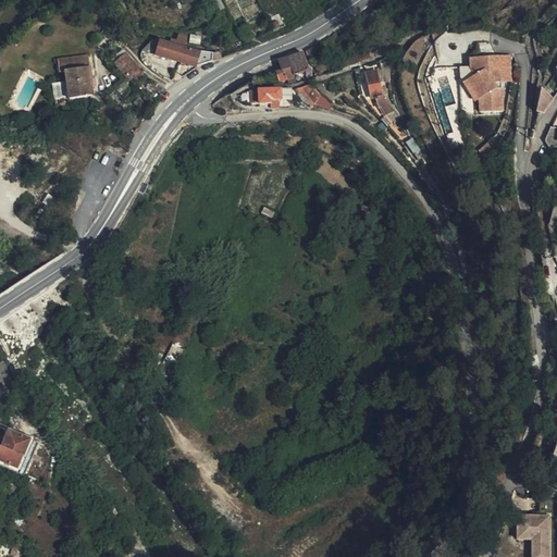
[(104,11),(102,3),(95,5),(98,14),(104,11)]
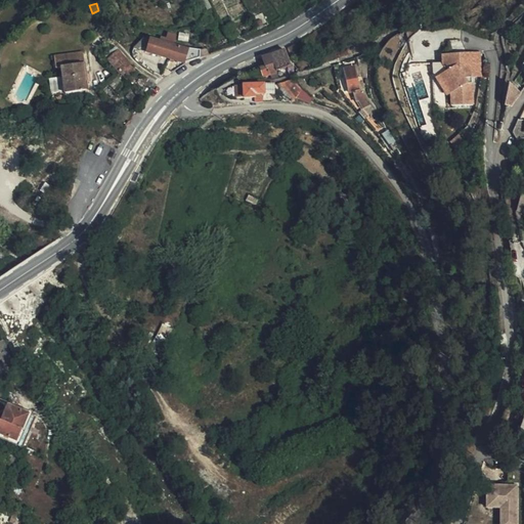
[(229,20),(223,25),(228,33),(235,30),(229,20)]
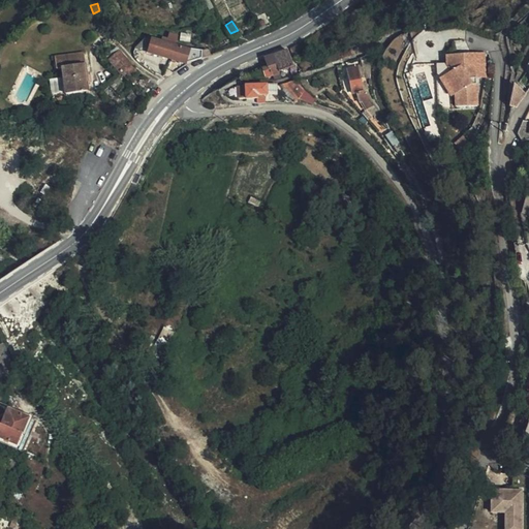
[(224,41),(222,36),(216,38),(218,44),(224,41)]
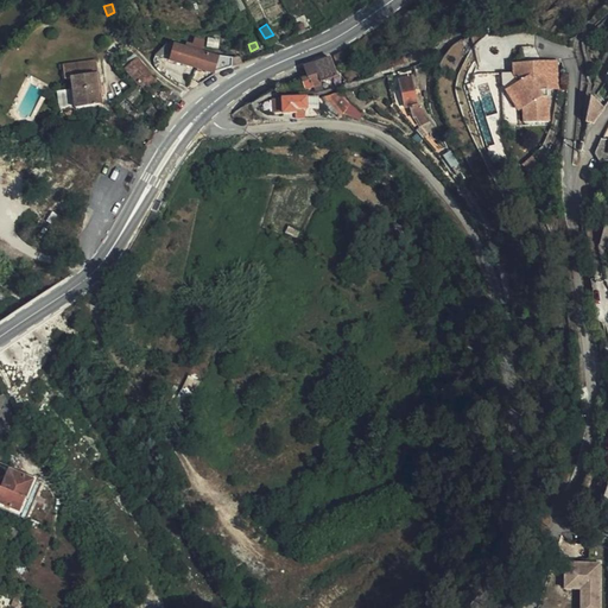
[(157,54),(154,54),(152,56),(196,68),(200,52),(201,49),(195,46),(189,46),(187,46),(185,49),(168,43),(157,54)]
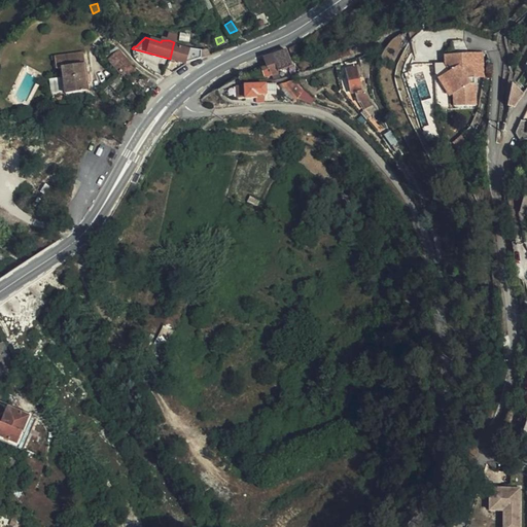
[(205,48),(200,48),(192,47),(187,46),(186,49),(173,45),(170,59),(184,62),(209,53),(210,48),(205,48)]
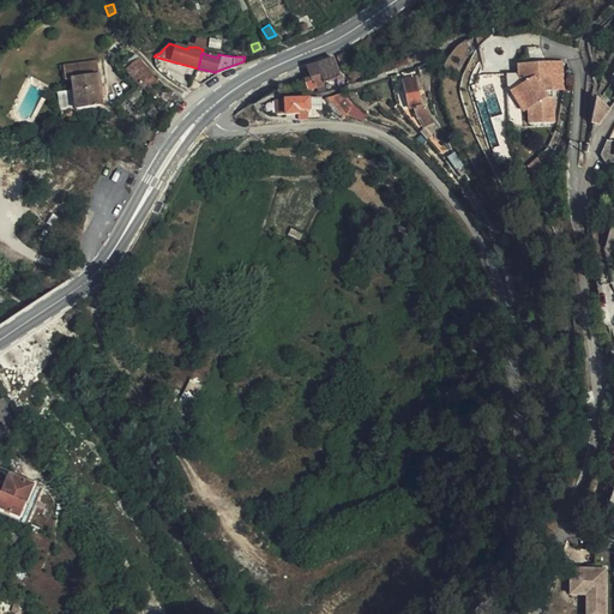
[(336,56),(318,64),(324,83),(342,77),(336,56)]
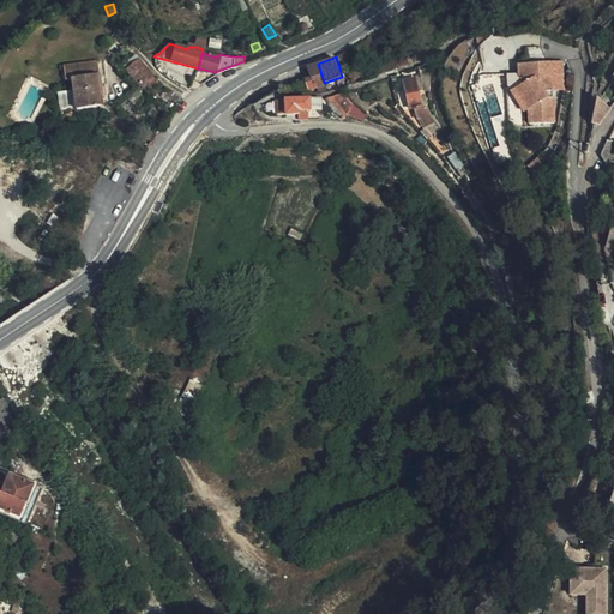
[(126,68),(142,85),(146,82),(152,76),(138,59),(126,68)]
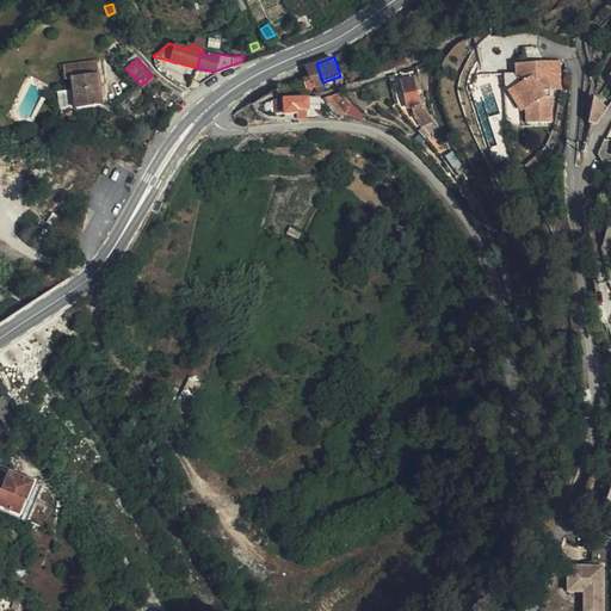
[(104,99),(103,96),(102,87),(98,61),(65,66),(67,79),(74,79),(75,88),(59,91),(61,116),(79,117),(103,115),(102,99),(104,99)]
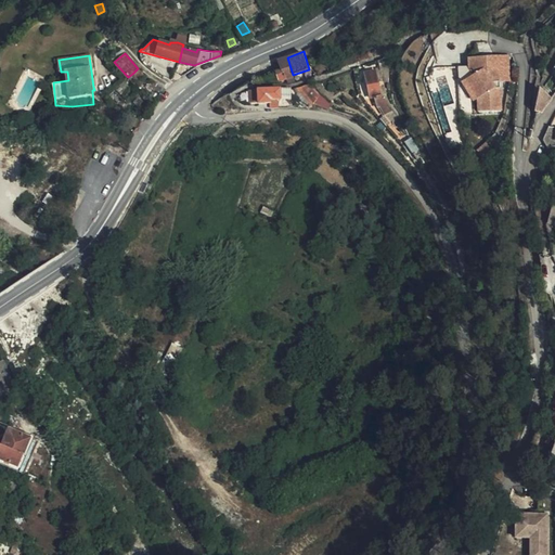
[(507,55),(486,56),(486,67),(488,71),(498,71),(499,81),(510,80),(507,55)]
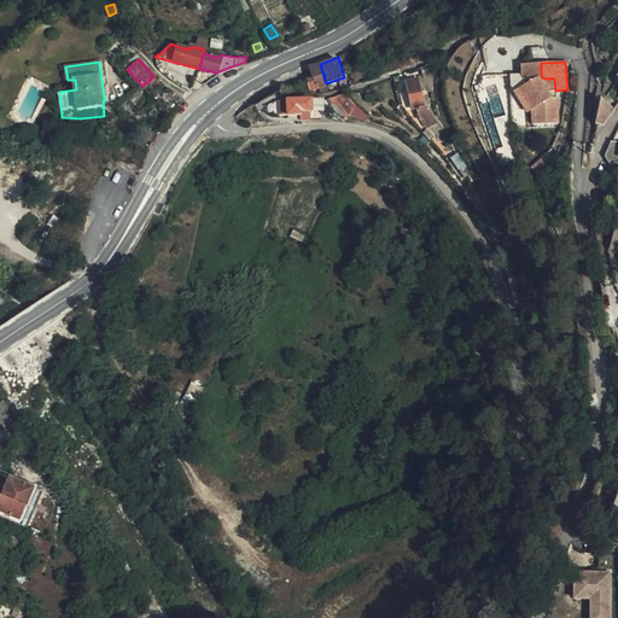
[(530,110),(531,124),(557,123),(555,91),(554,79),(543,79),(541,75),(541,63),(520,64),(522,74),(508,75),(509,86),(526,112),(530,110)]
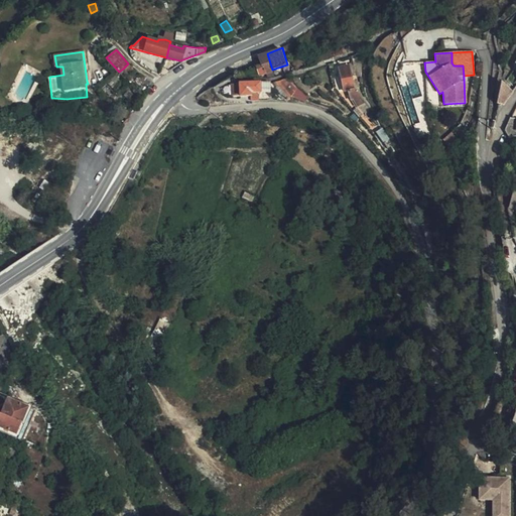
[(272,70),(267,53),(260,55),(262,65),(257,66),(260,76),(273,72),(272,70)]
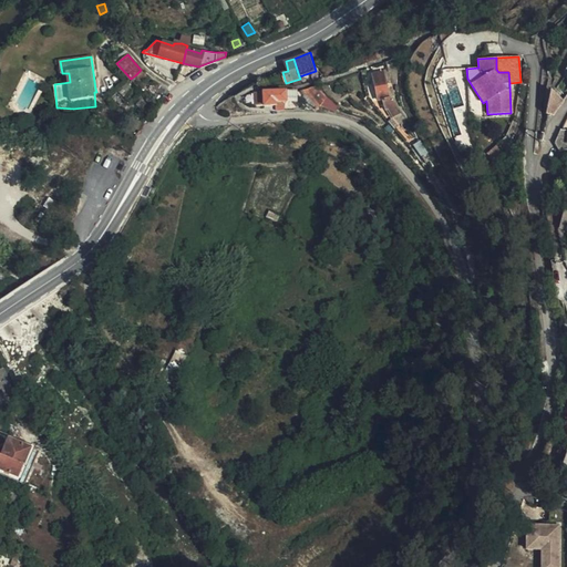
[(141,70),(135,75),(141,83),(146,76),(141,70)]
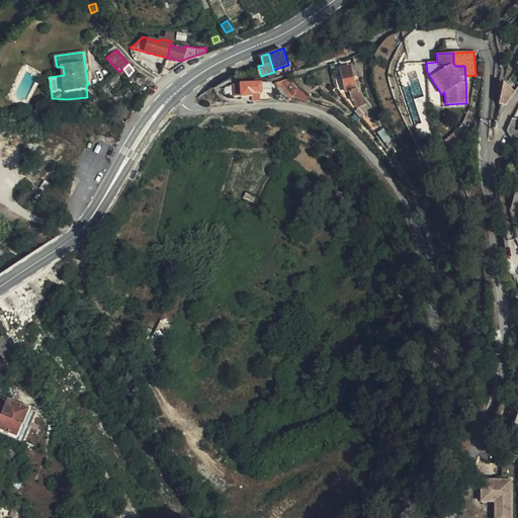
[(353,78),(353,68),(341,70),(344,90),(347,91),(349,101),(353,100),(356,106),(360,104),(357,99),(355,92),(354,90),(353,78)]
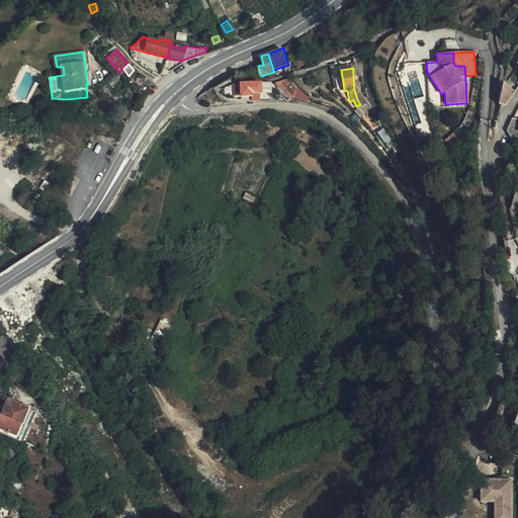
[(144,82),(139,78),(135,84),(141,87),(144,82)]
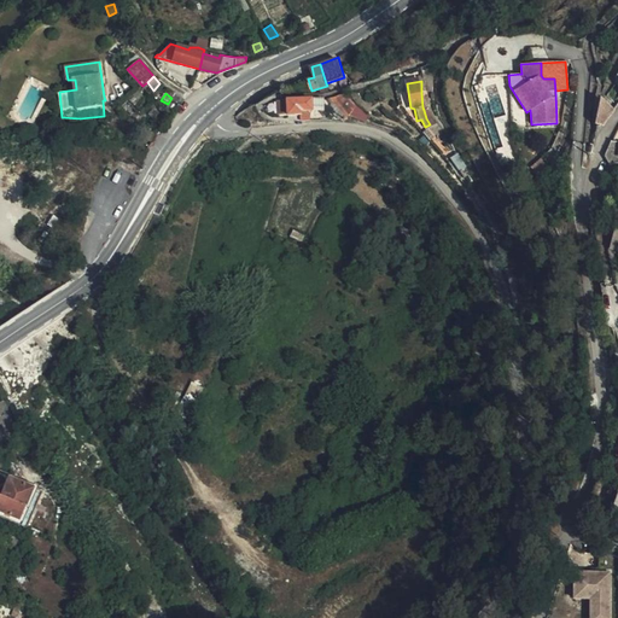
[(354,105),(343,94),(326,99),(331,103),(337,101),(349,112),(354,105)]
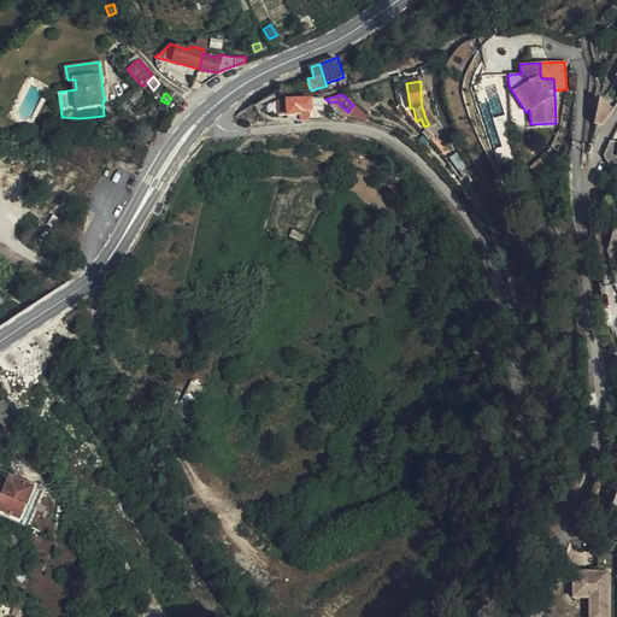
[(611,109),(597,99),(594,125),(601,125),(611,109)]
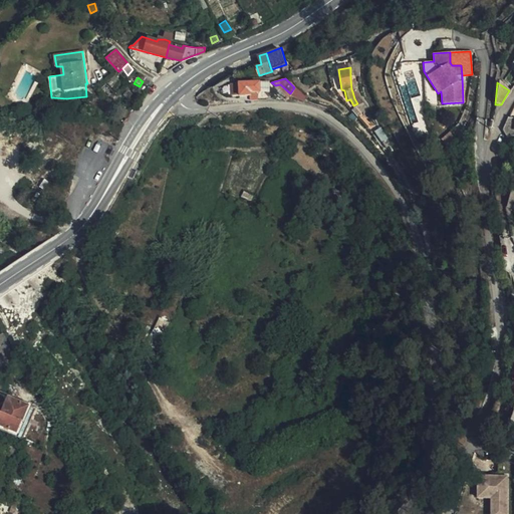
[(231,95),(239,95),(238,84),(230,83),(231,95)]
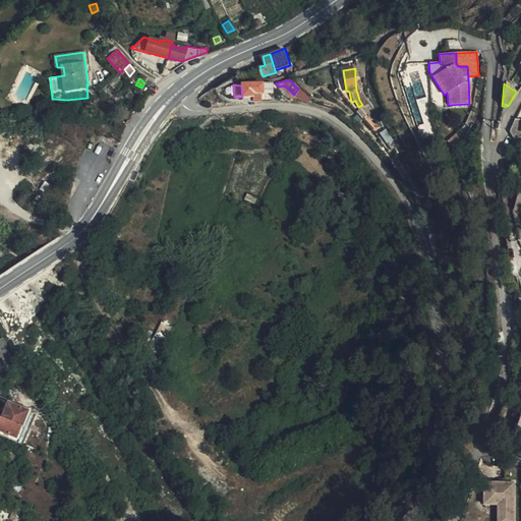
[(242,97),(241,98),(252,97),(252,95),(252,84),(241,84),(241,85),(242,97)]
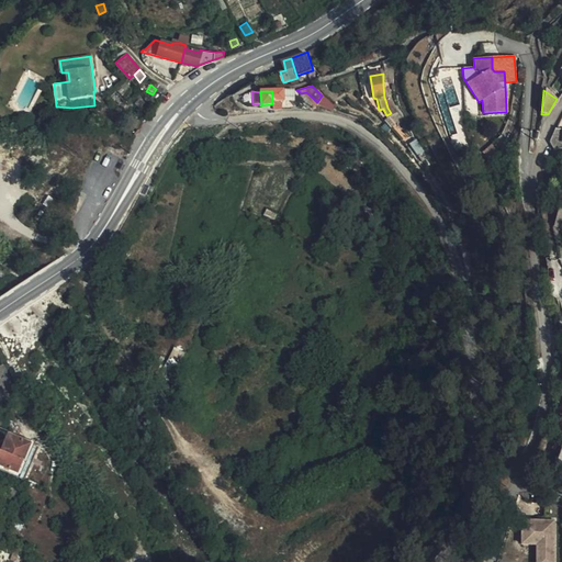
[(272,102),(281,101),(283,101),(283,97),(283,91),(272,91),(272,102)]
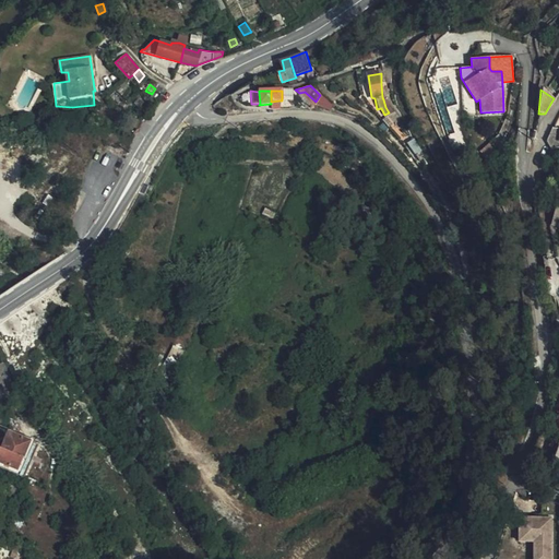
[(558,129),(551,129),(550,132),(547,142),(550,149),(556,150),(558,147),(558,129)]
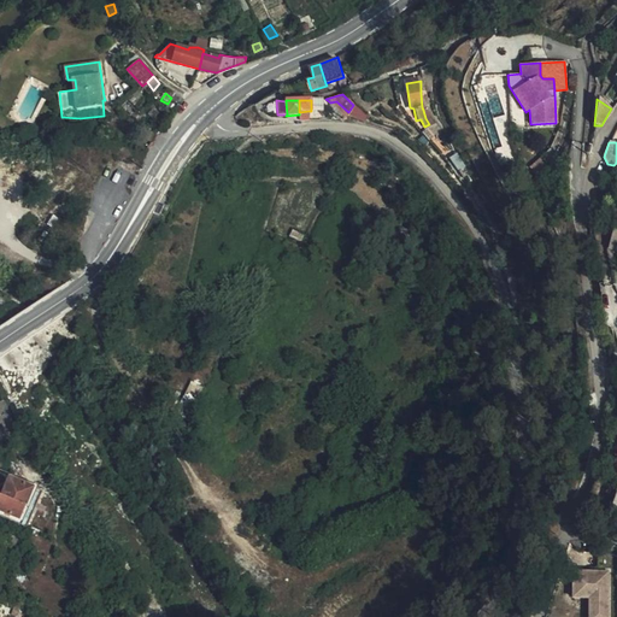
[(470,169),(457,151),(451,157),(462,168),(465,172),(470,169)]
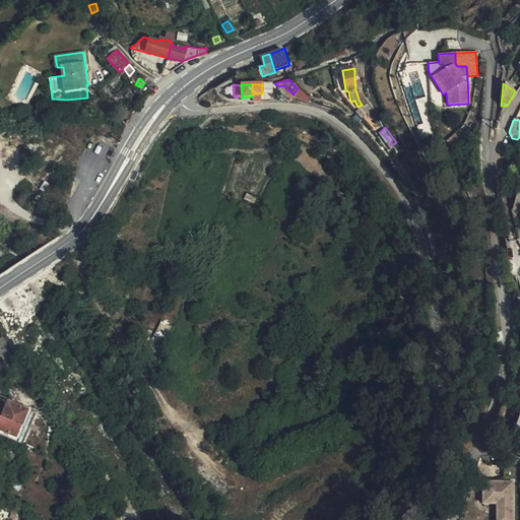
[(1,340),(0,340),(0,364),(10,361),(6,350),(1,340)]
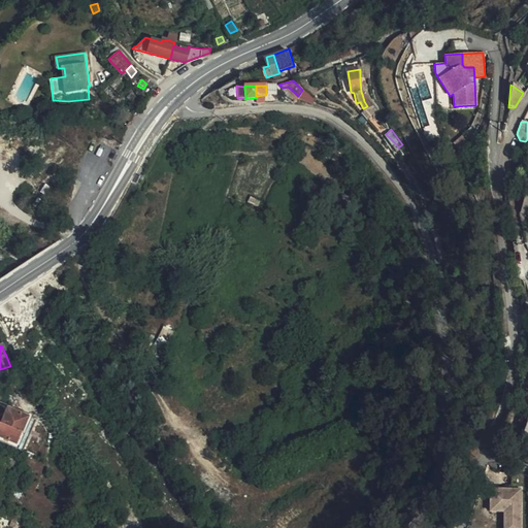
[(174,367),(178,358),(171,355),(167,364),(174,367)]
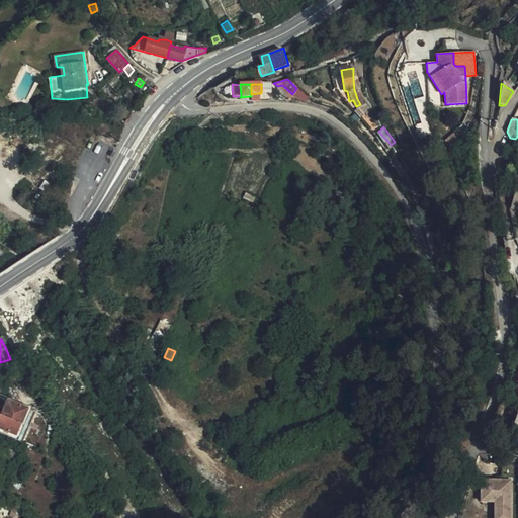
[(0,440),(5,443),(18,419),(19,416),(19,414),(15,412),(14,416),(1,411),(0,415),(0,440)]
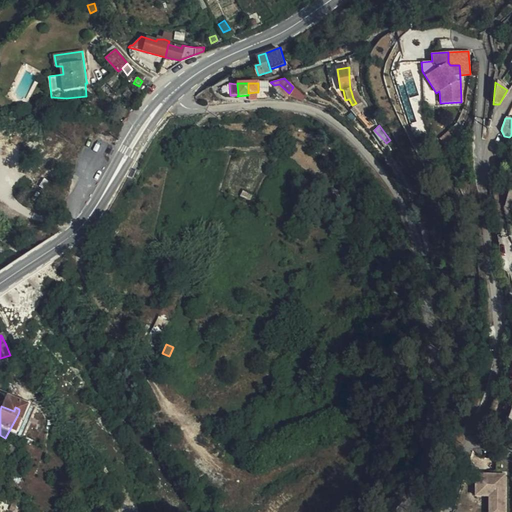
[(18,414),(5,438),(20,443),(31,413),(19,409),(19,411),(18,414)]
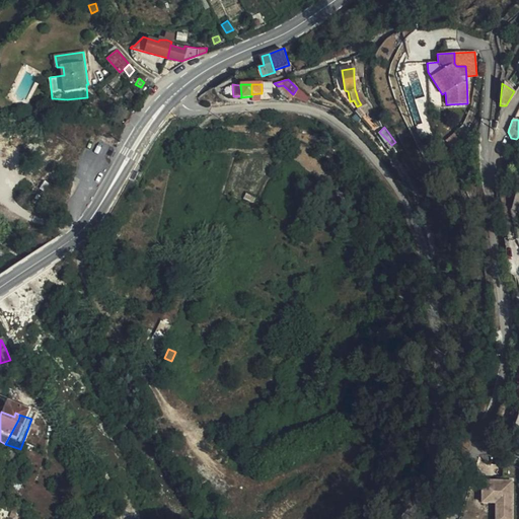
[(507,518),(506,483),(477,484),(477,505),(492,505),(492,518),(507,518)]
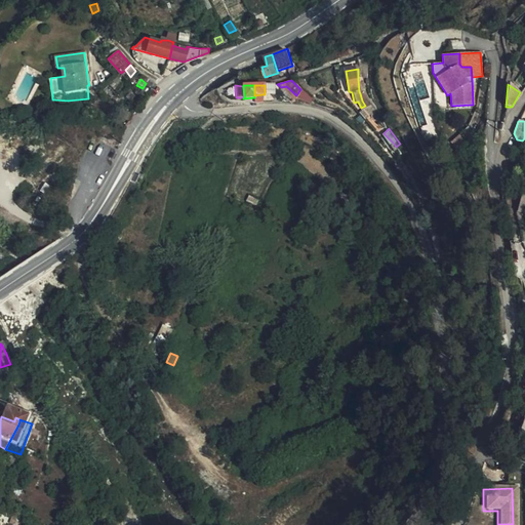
[(18,505),(7,501),(1,519),(12,523),(18,505)]
